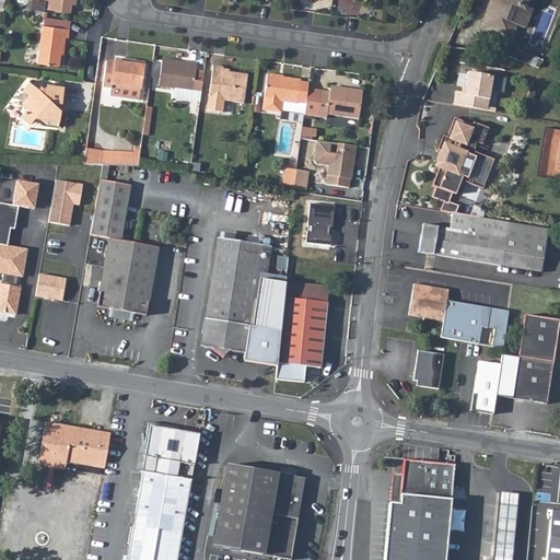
[(66,0),(42,0),(42,6),(66,9),(66,0)]
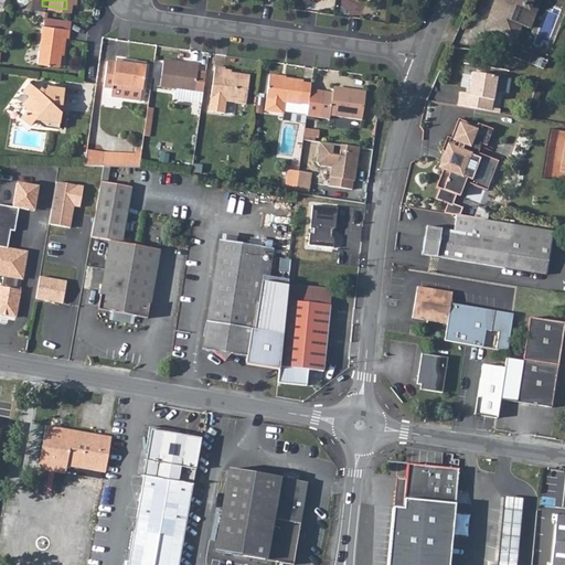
[(497,0),(486,27),(514,40),(521,24),(529,28),(536,11),(530,8),(533,0),(497,0)]
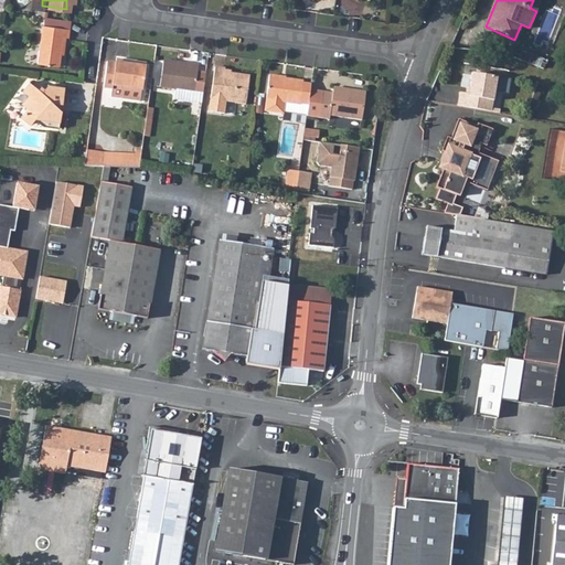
[(541,0),(533,0),(530,8),(536,11),(541,0)]
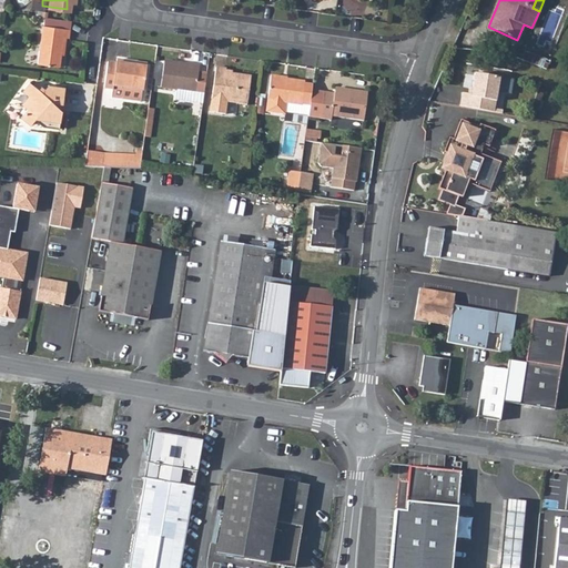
[(59,34),(64,36),(66,26),(38,22),(33,61),(56,64),(59,34)]
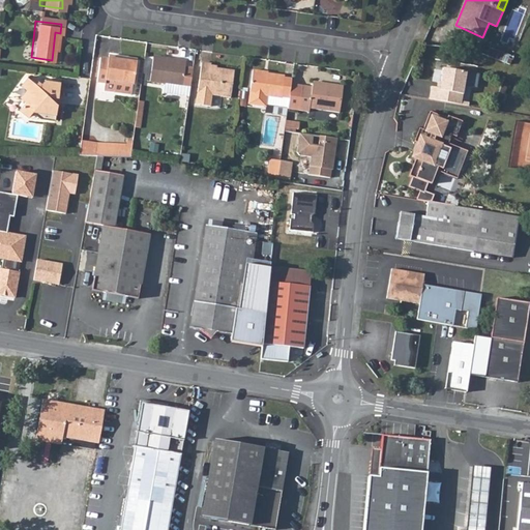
[(492,58),(511,62),(512,55),(493,51),(492,58)]
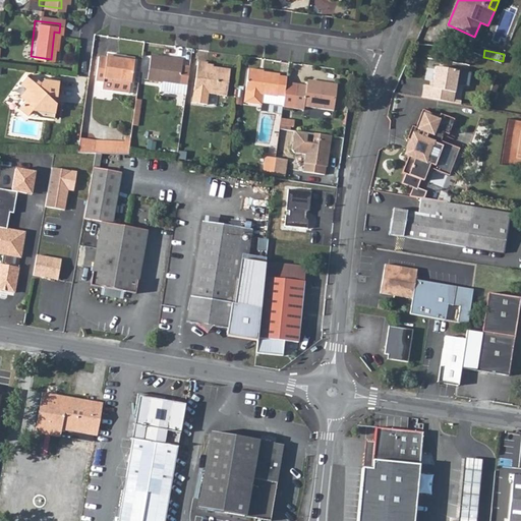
[(97,90),(124,93),(125,82),(127,82),(130,60),(112,58),(112,55),(101,53),(101,57),(93,56),(91,80),(98,81),(97,90)]
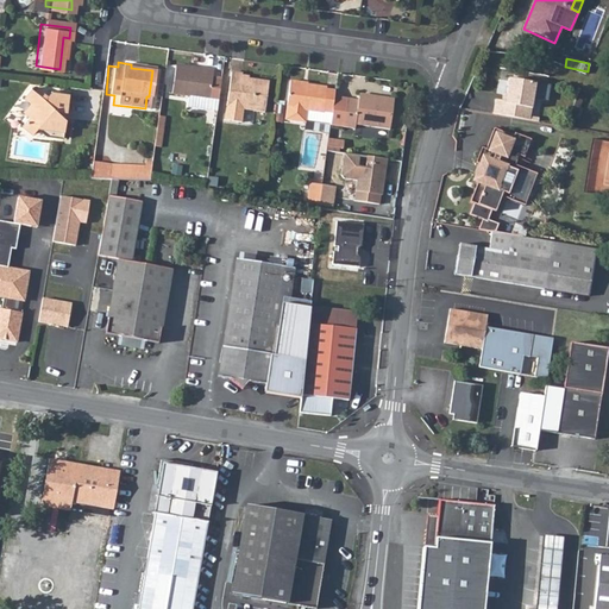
[(196,69),(169,67),(165,92),(212,98),(214,77),(206,76),(207,67),(198,66),(196,69)]
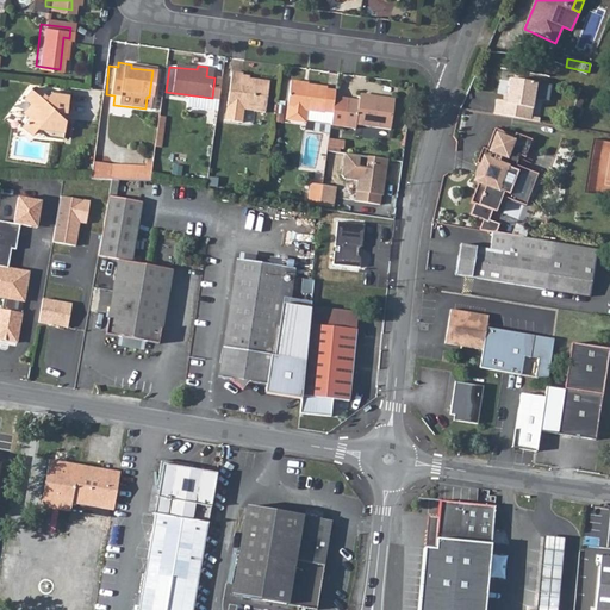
[(262,79),(236,75),(236,70),(225,69),(222,104),(259,107),(262,79)]
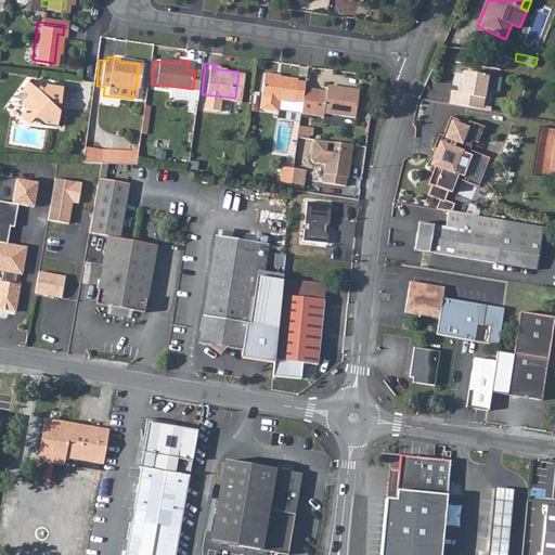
[(486,72),(461,67),(459,82),(459,84),(462,84),(461,89),(455,88),(449,87),(447,101),(480,105),(481,102),(486,72)]
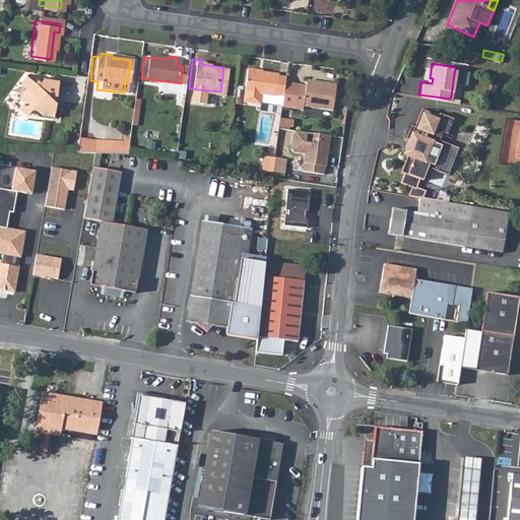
[(254,67),(254,66),(243,65),(239,95),(241,98),(254,100),(257,98),(270,100),(271,90),(279,91),(280,77),(281,71),(274,70),(254,67)]
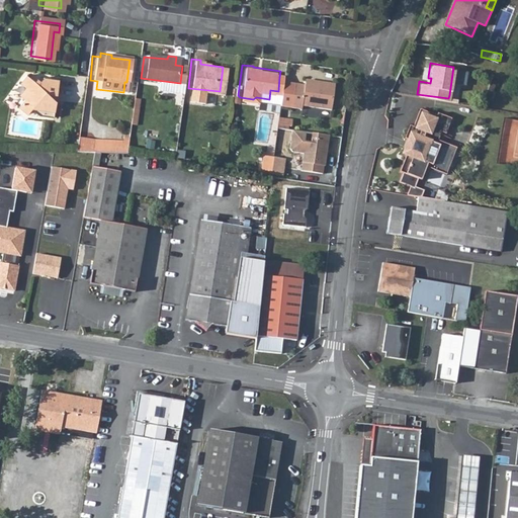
[(458,72),(457,84),(468,85),(469,73),(458,72)]
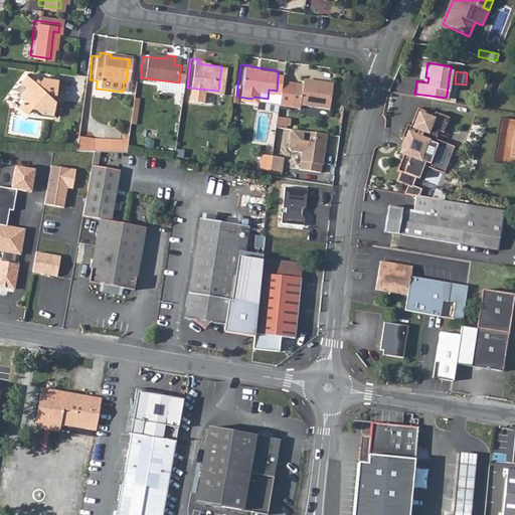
[(26,108),(35,114),(49,115),(51,99),(46,99),(41,94),(42,91),(52,93),(54,76),(39,74),(36,78),(33,76),(30,79),(22,72),(15,82),(19,86),(14,94),(19,98),(14,106),(23,113),(26,108)]
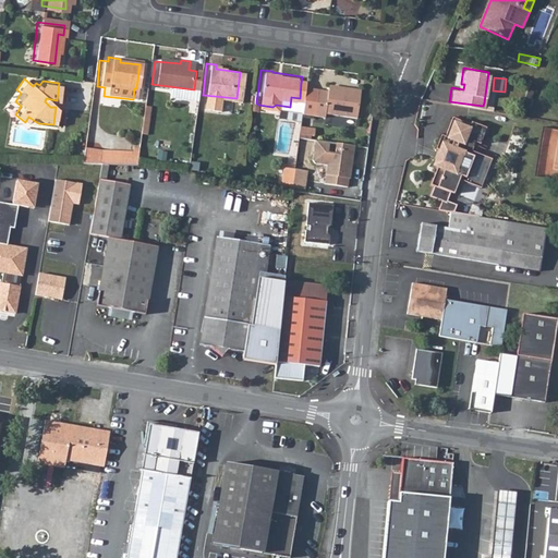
[(322,108),(355,112),(358,83),(346,82),(346,85),(325,83),(325,85),(301,83),(300,98),(299,108),(322,111),(322,108)]
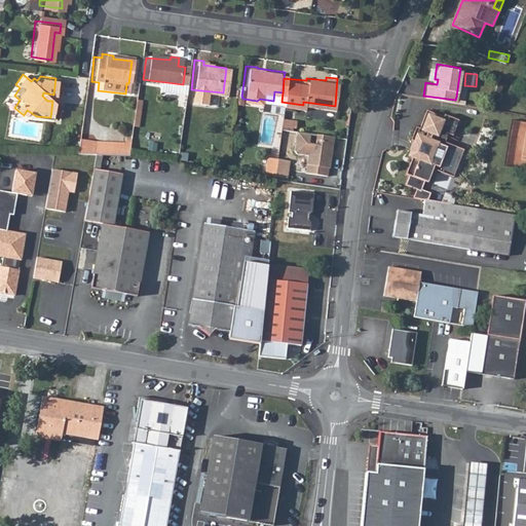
[(442,113),(425,107),(419,125),(415,124),(410,138),(414,139),(409,153),(412,154),(407,172),(410,173),(406,183),(421,188),(425,178),(428,179),(433,166),(443,139),(444,140),(444,139),(447,130),(452,132),(457,116),(443,111),(442,113)]
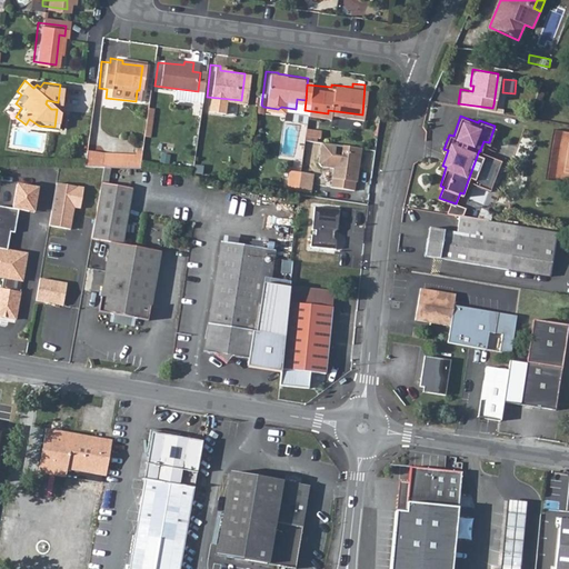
[(335,118),(333,127),(357,128),(358,120),(335,118)]
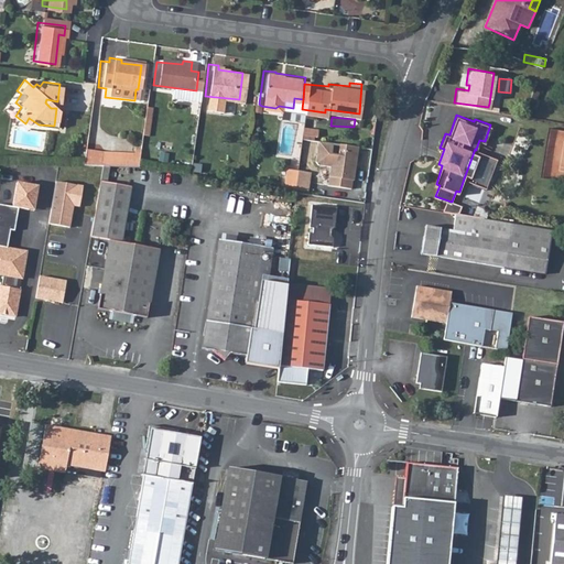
[(356,141),(316,137),(314,158),(316,160),(328,161),(327,181),(350,183),(350,174),(353,174),(354,164),(351,164),(353,160),(354,160),(356,141)]
